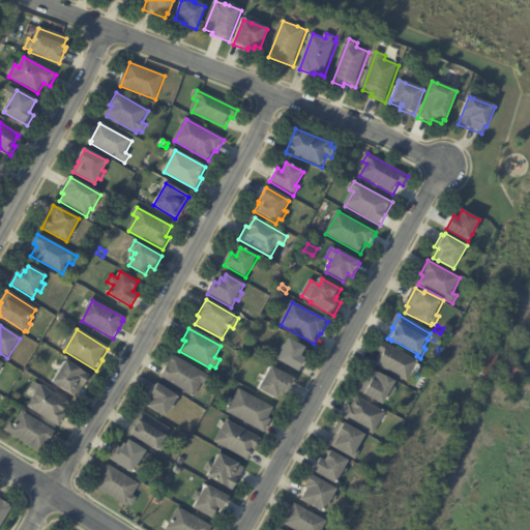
[(304,362),(298,375),(270,358),(274,350),(281,353),(282,352),(281,351),(283,346),(285,346),(288,340),(305,350),(300,358),(305,360),(304,362)]
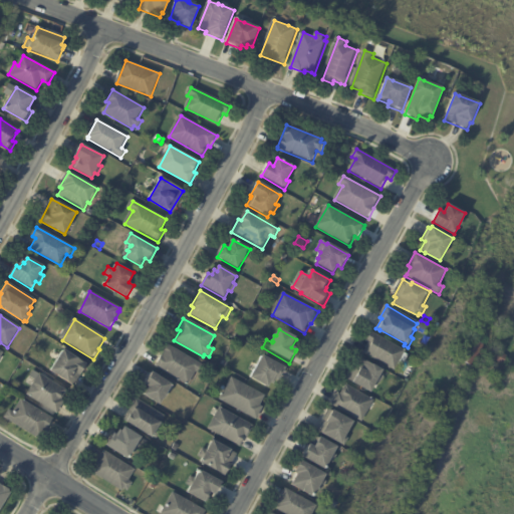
[(406,352),(410,354),(404,365),(400,363),(395,371),(363,353),(368,343),(365,341),(371,331),(407,351),(406,352)]
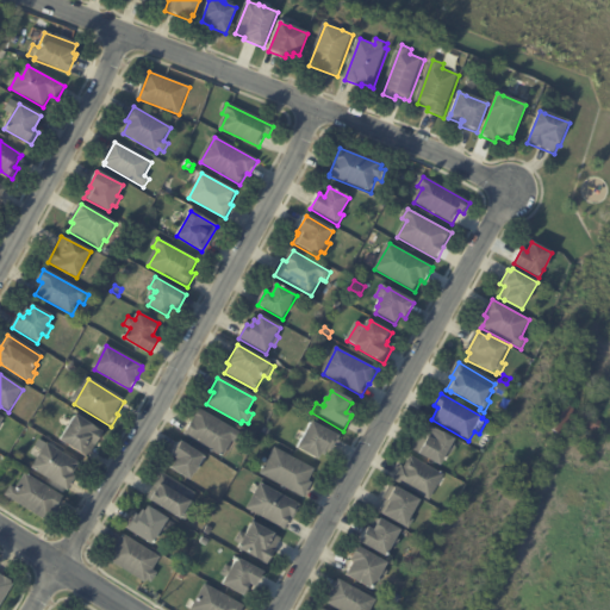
[(241,436),(236,444),(231,442),(222,458),(185,436),(199,411),(241,436)]
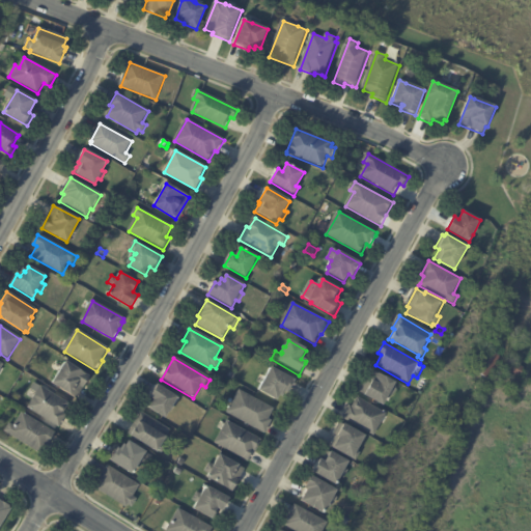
[(84,385),(75,398),(53,384),(66,362),(89,376),(84,385)]
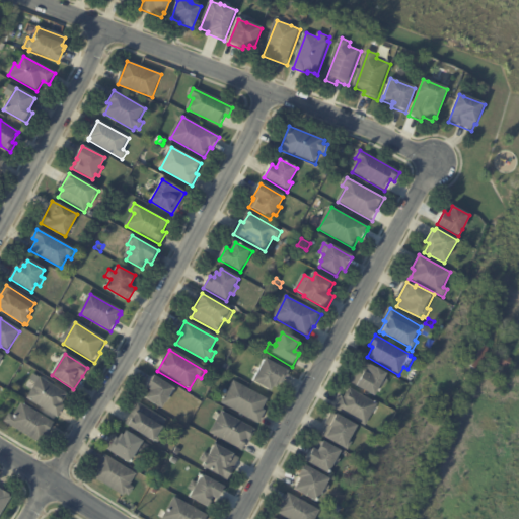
[(288,374),(281,386),(279,385),(276,390),(274,389),(271,394),(252,383),(265,360),(288,373),(288,374)]
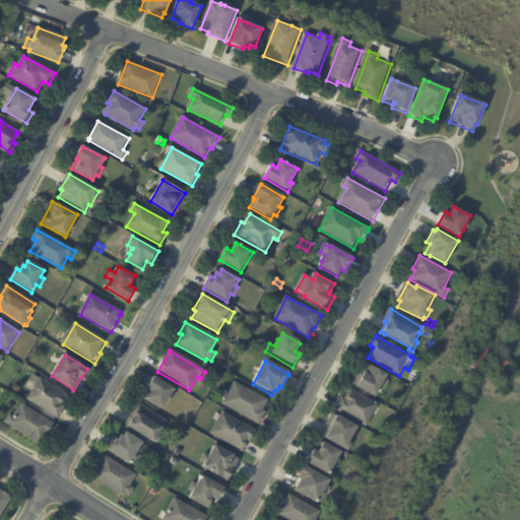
[(348,384),(355,371),(359,373),(364,362),(388,375),(385,380),(388,382),(384,390),(381,389),(376,397),(348,384)]
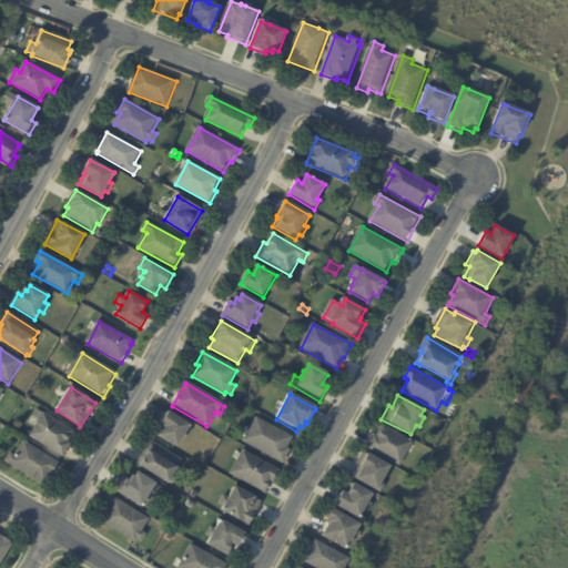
[(190,426),(175,448),(160,437),(165,428),(160,425),(169,413),(190,426)]
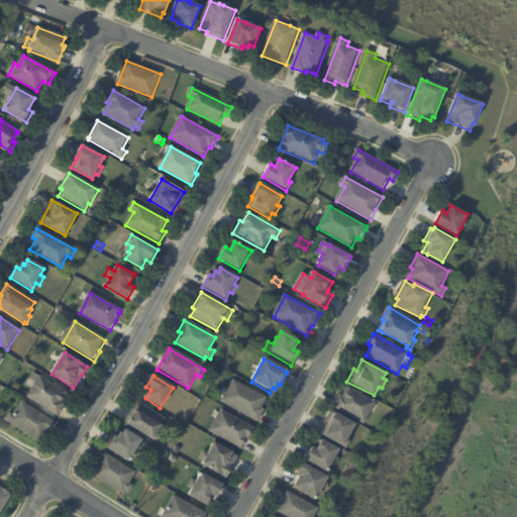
[(68,394),(62,403),(65,405),(58,417),(27,398),(40,378),(68,394)]
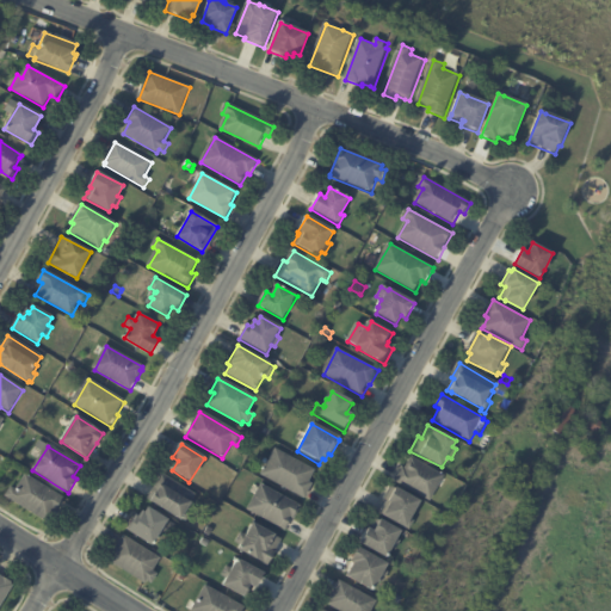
[(312,482),(312,483),(314,485),(306,500),(263,476),(277,450),(318,473),(312,482)]
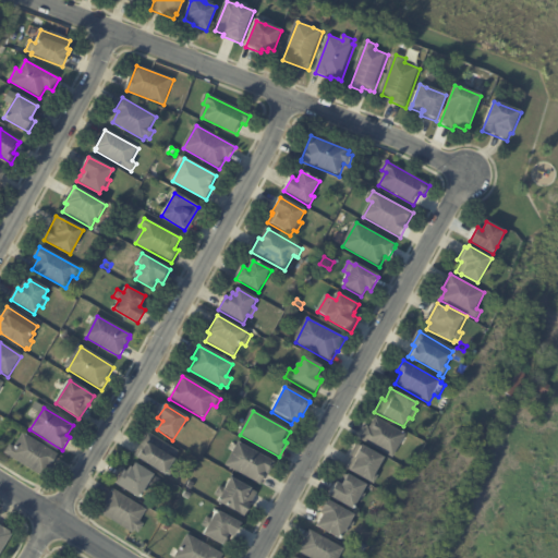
[(405,437),(393,458),(361,438),(368,424),(372,426),(377,416),(408,434),(405,437)]
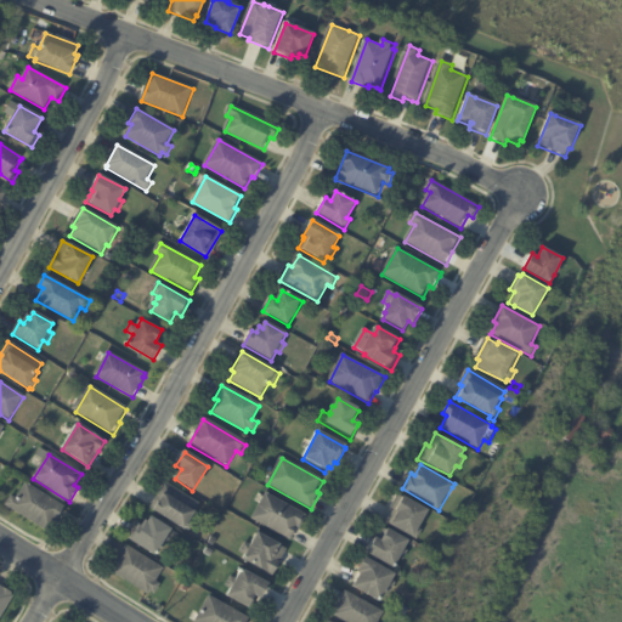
[(199,505),(194,514),(196,515),(192,521),(196,524),(190,532),(187,530),(186,532),(151,510),(159,498),(157,496),(164,482),(199,505)]
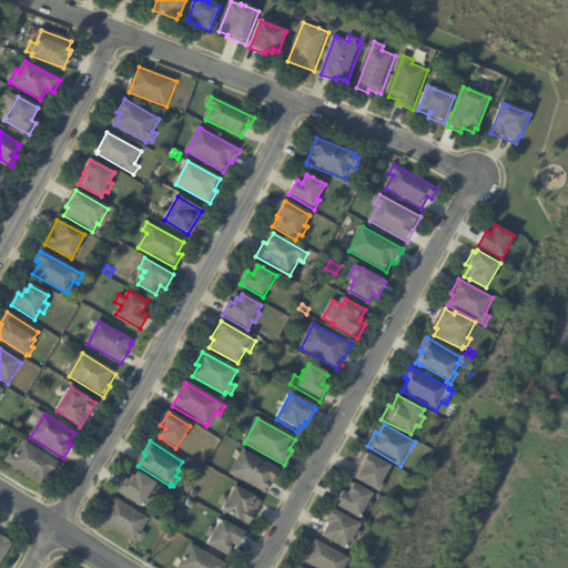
[(58,467),(46,487),(6,463),(11,455),(14,457),(24,443),(59,465),(58,467)]
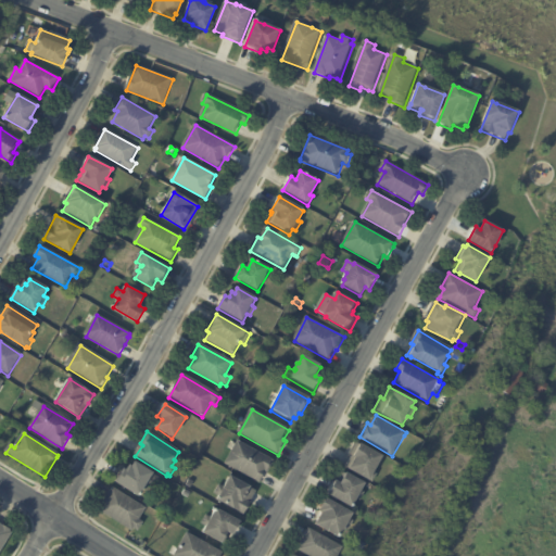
[(364,442),(386,454),(376,471),(379,474),(374,482),(346,467),(354,455),(350,453),(356,441),(362,444),(364,442)]
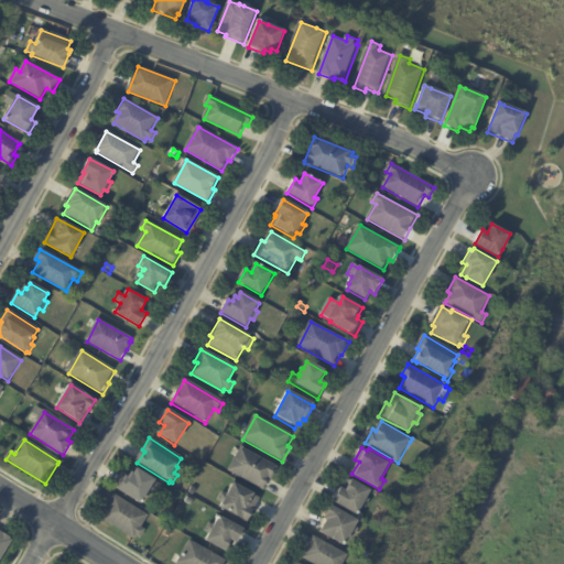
[(272,481),(270,480),(264,491),(229,472),(242,448),(279,468),(272,481)]
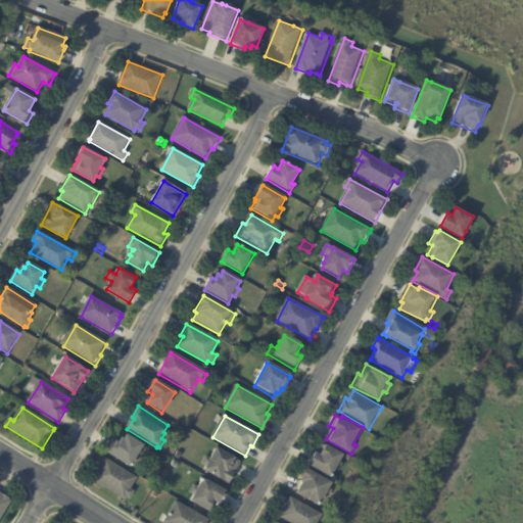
[(144,447),(140,454),(143,456),(139,463),(136,461),(131,469),(109,456),(116,444),(120,445),(123,440),(125,441),(128,437),(144,447)]
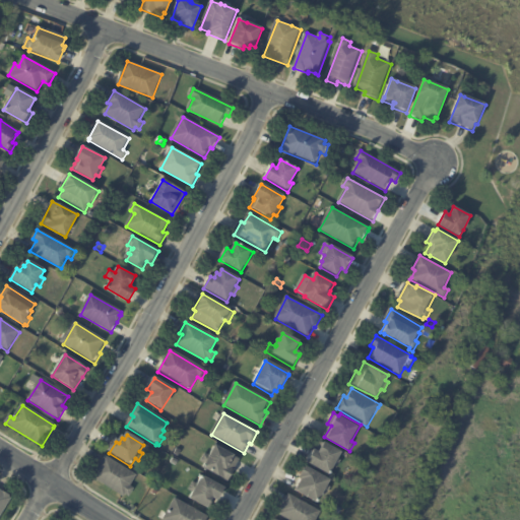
[(307,461),(314,448),(315,449),(320,441),(323,443),(324,441),(342,451),(329,474),(307,462),(307,461)]
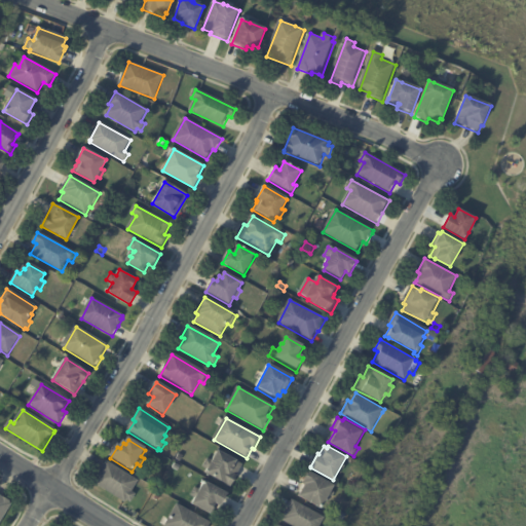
[(240,467),(235,476),(236,477),(230,488),(204,475),(208,471),(201,467),(205,459),(212,462),(218,451),(236,462),(240,465),(240,467)]
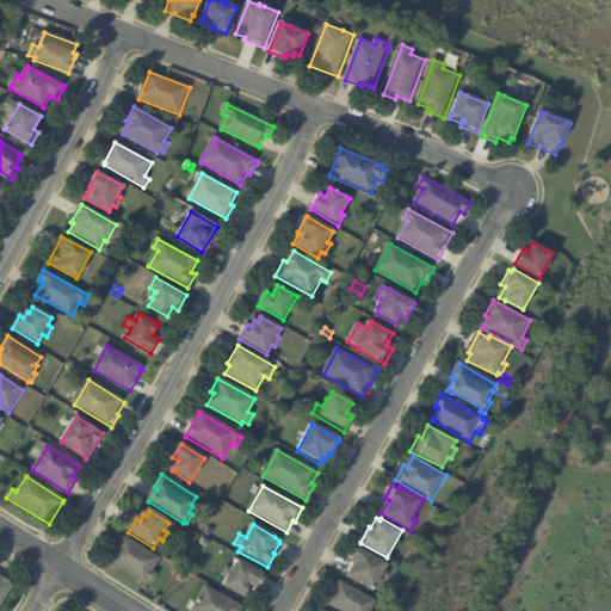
[(160,560),(152,573),(156,576),(152,585),(146,581),(144,585),(107,561),(115,549),(116,549),(123,537),(160,560)]
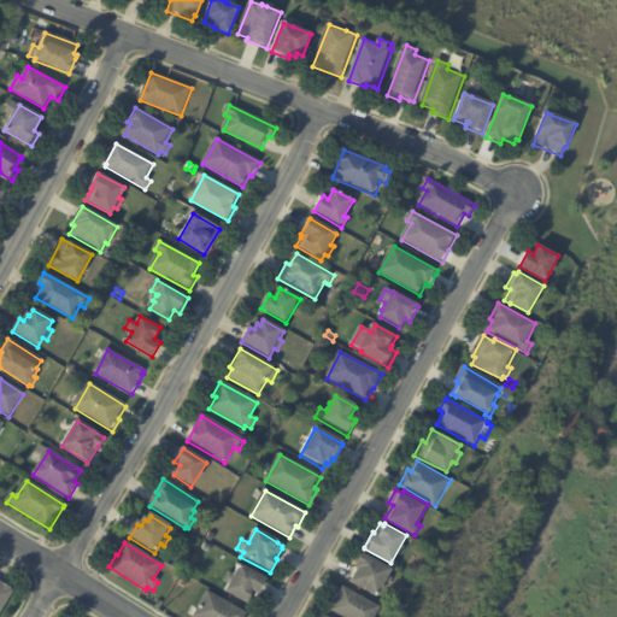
[(351,581),(358,569),(356,568),(357,564),(363,552),(394,569),(389,577),(393,579),(387,589),(383,587),(377,597),(351,581)]
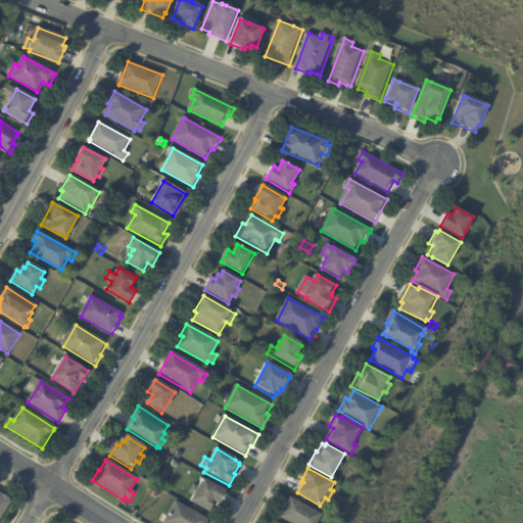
[(226,491),(219,504),(214,501),(208,511),(191,502),(194,495),(188,491),(192,484),(198,487),(203,479),(226,491)]
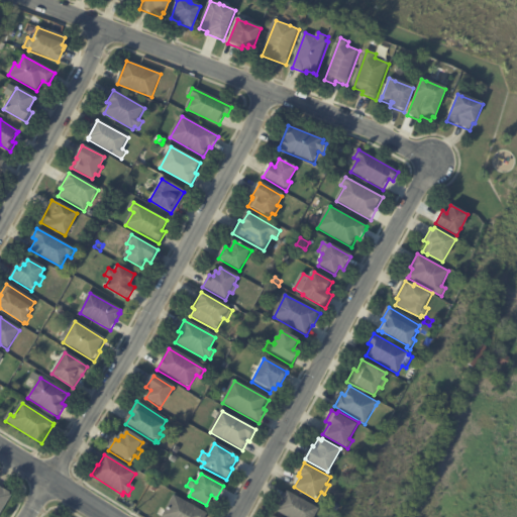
[(0,488),(10,495),(9,495),(11,497),(0,515),(0,488)]
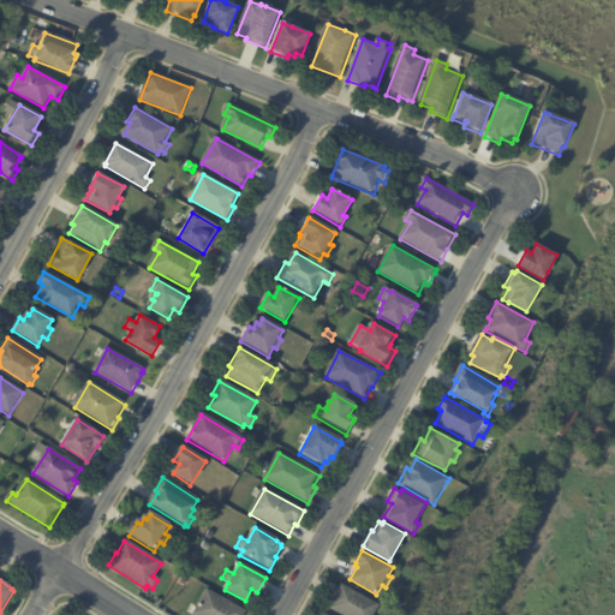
[(342,584),(381,604),(375,614),(342,614),(330,608),(332,605),(330,604),(342,583),(342,584)]
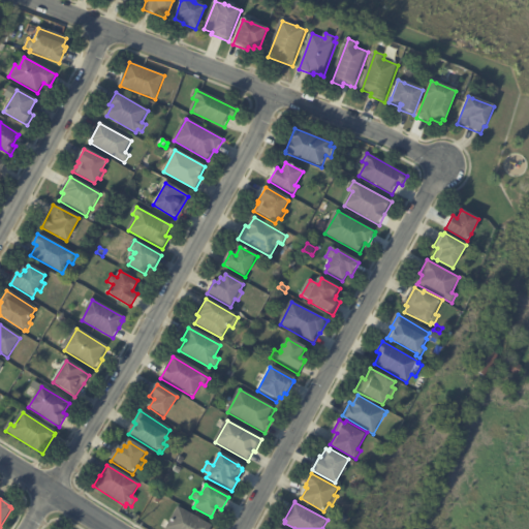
[(212,527),(210,528),(166,528),(179,508),(212,527)]
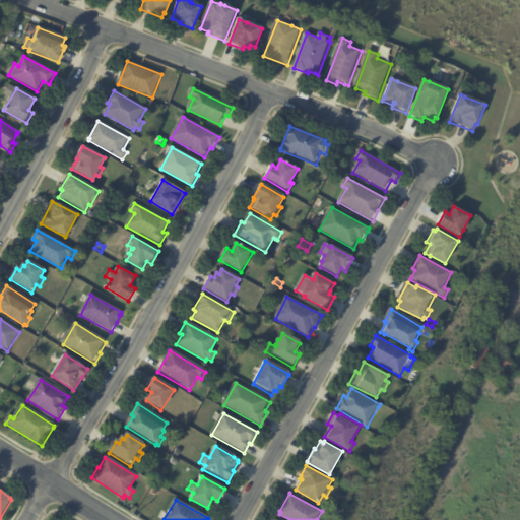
[(337,507),(342,510),(339,515),(334,512),(337,507)]
